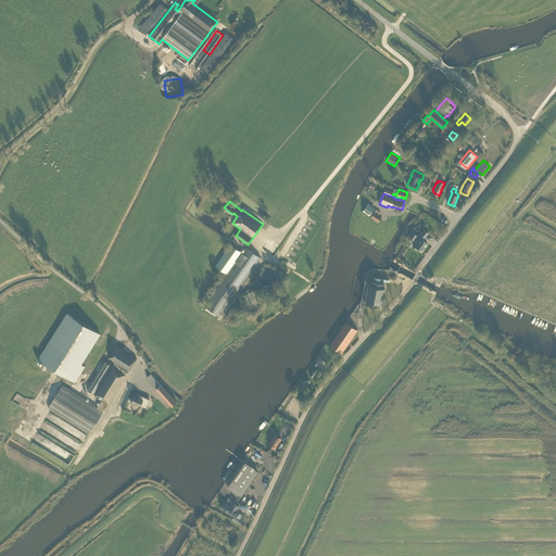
[(375,209),(368,203),(363,211),(369,215),(375,209)]
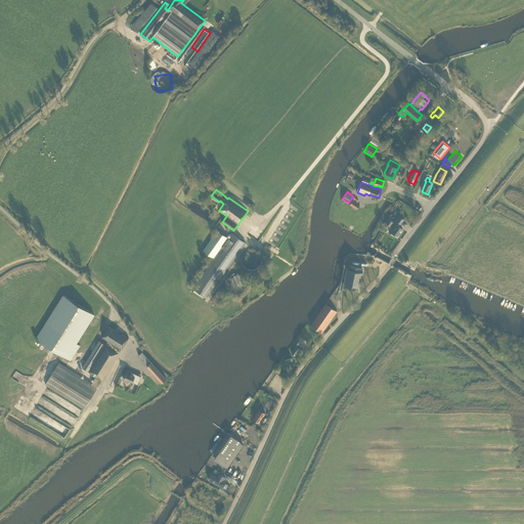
[(350,205),(356,209),(360,204),(357,202),(358,200),(354,198),(350,205)]
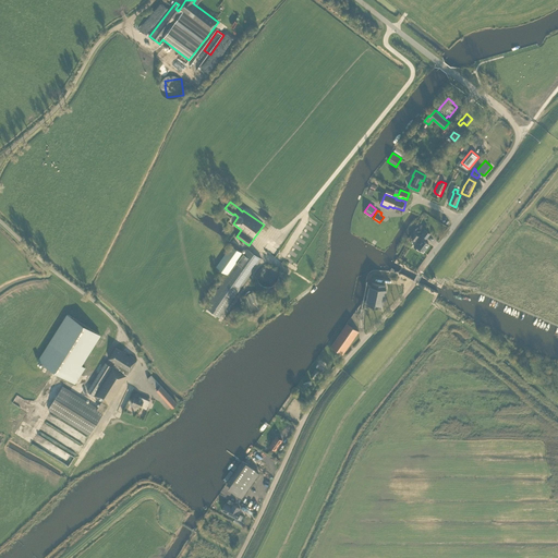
[(420,250),(424,252),(429,244),(424,241),(429,233),(425,230),(419,238),(421,240),(419,243),(417,242),(413,246),(420,251),(420,250)]
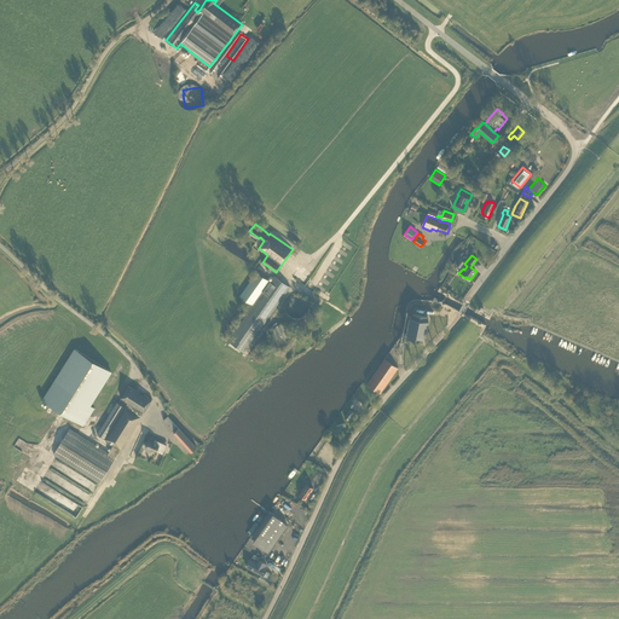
[(227,341),(244,352),(290,287),(275,276),(270,281),(256,272),(239,296),(253,306),(227,341)]
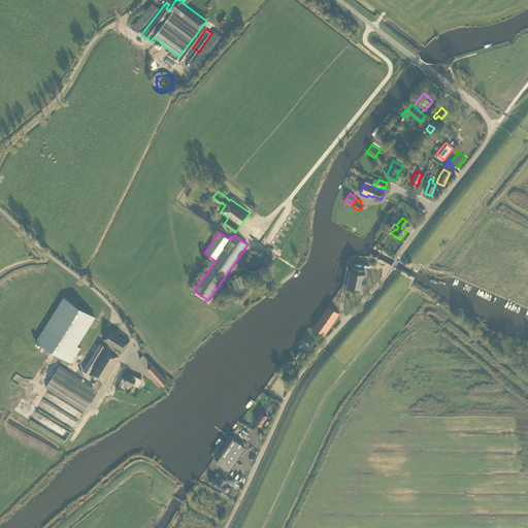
[(254,237),(259,241),(263,235),(258,232),(254,237)]
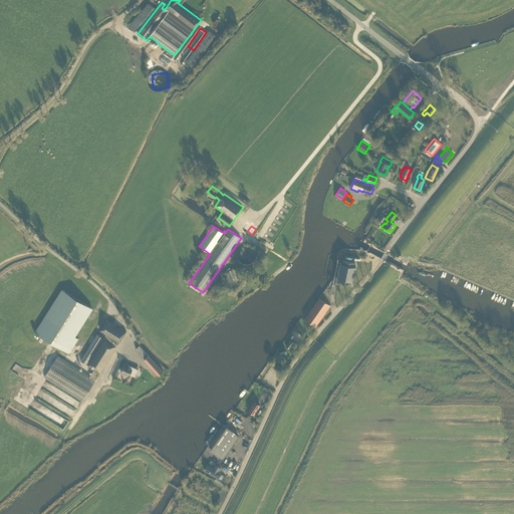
[(255,256),(255,255),(255,253),(255,251),(254,250),(253,248),(251,247),(249,246),(248,246),(246,245),(244,246),(242,246),(241,247),(240,248),(238,250),(237,252),(237,253),(237,255),(237,257),(238,259),(239,260),(240,262),(241,263),(243,263),(245,264),(246,264),(249,264),(250,263),(251,262),(253,261),(254,260),(255,258),(255,256)]
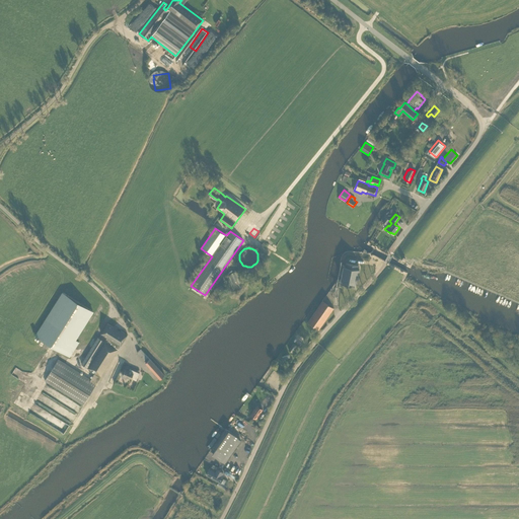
[(346,263),(345,266),(344,266),(341,281),(342,281),(342,284),(355,287),(356,284),(357,284),(361,269),(359,269),(360,266),(346,263)]
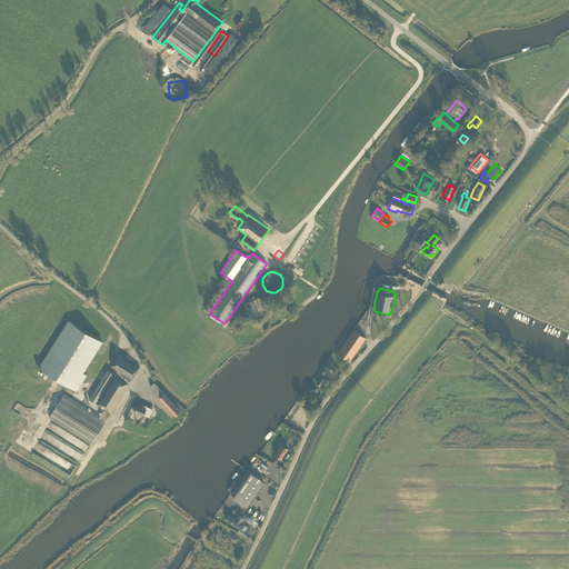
[(250,305),(250,307),(250,310),(251,312),(252,315),(255,316),(258,317),(260,317),(262,316),(265,315),(267,312),(268,310),(268,307),(268,305),(267,302),(265,300),(262,299),(260,298),(258,298),(255,299),(252,300),(251,302),(250,305)]
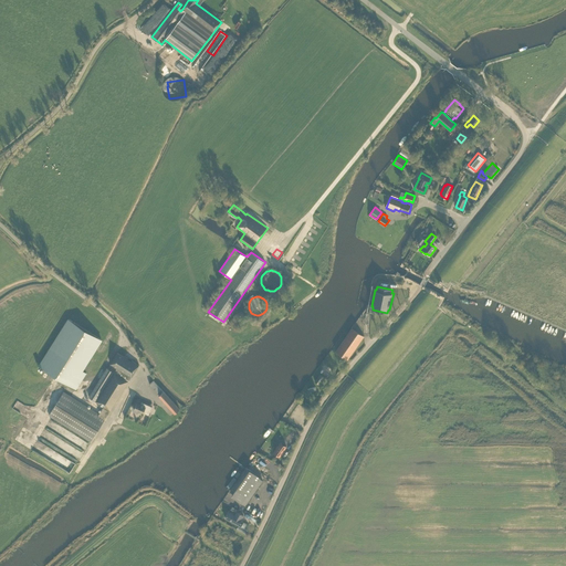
[(40,366),(76,389),(86,374),(82,370),(102,339),(69,318),(40,366)]
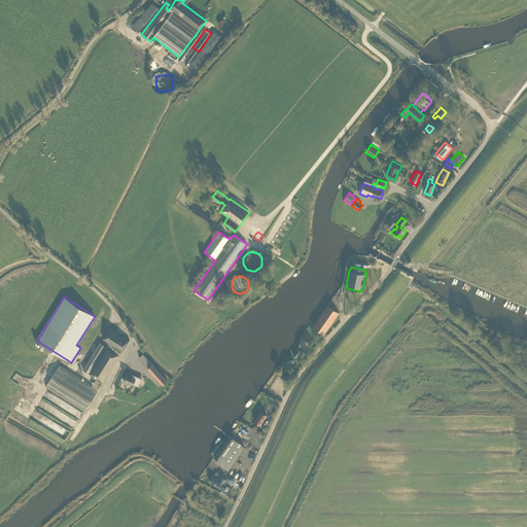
[(328,306),(313,327),(324,336),(340,313),(328,306)]
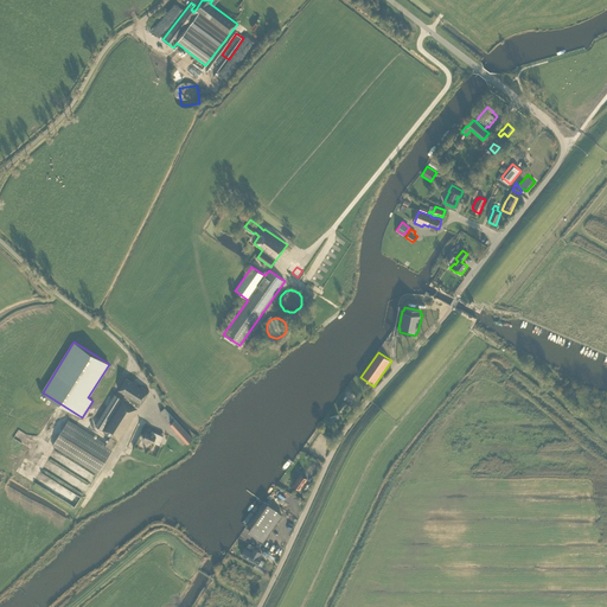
[(141,387),(141,388),(136,385),(138,384),(133,381),(133,382),(126,378),(119,390),(122,393),(122,394),(125,395),(122,400),(115,395),(95,426),(112,435),(107,443),(69,420),(53,445),(97,473),(149,391),(141,387)]
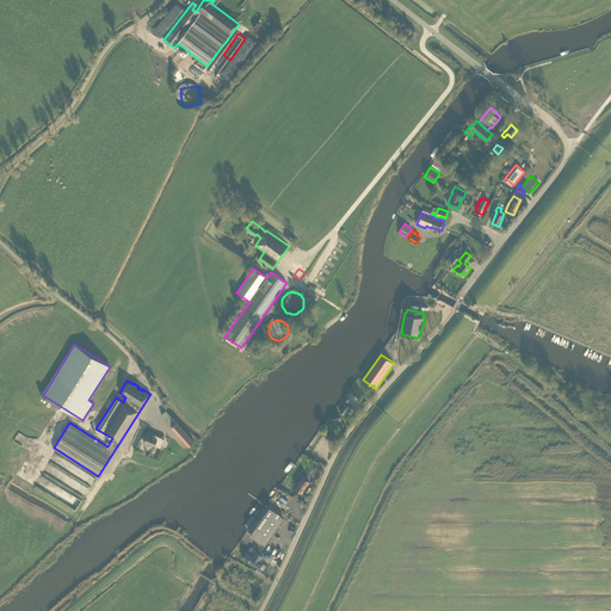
[(340,412),(344,414),(350,407),(346,403),(340,412)]
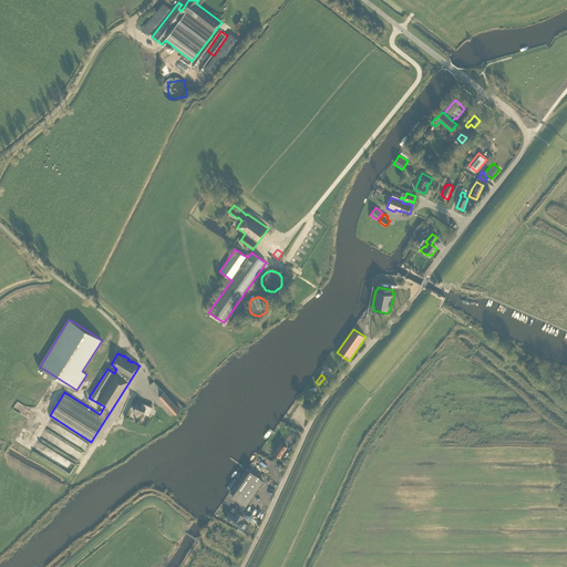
[(181,410),(164,392),(154,381),(151,384),(160,395),(158,397),(175,414),(181,410)]
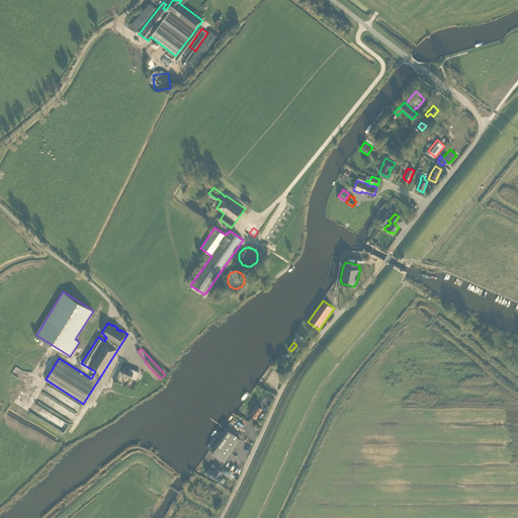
[(127,376),(131,377),(137,379),(140,372),(130,368),(128,370),(125,368),(124,371),(122,370),(120,374),(121,376),(125,378),(127,376)]
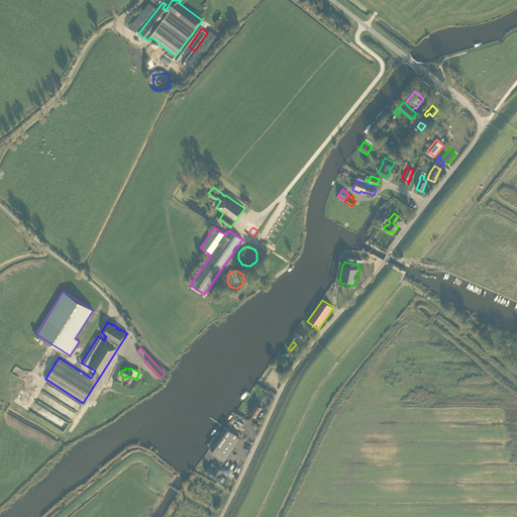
[(249,413),(255,417),(263,408),(255,403),(249,413)]
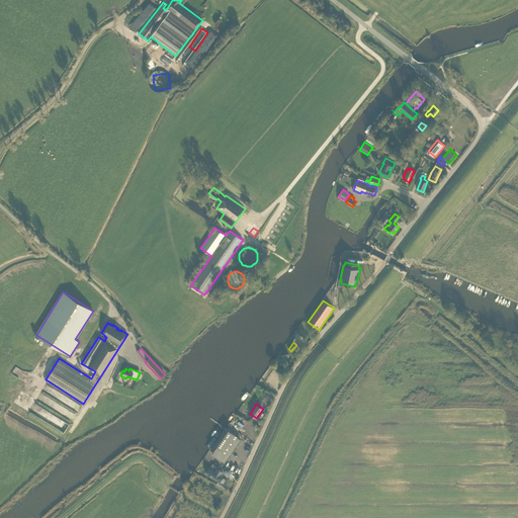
[(205,475),(212,478),(218,481),(222,475),(221,475),(223,471),(217,468),(216,471),(209,467),(205,475)]
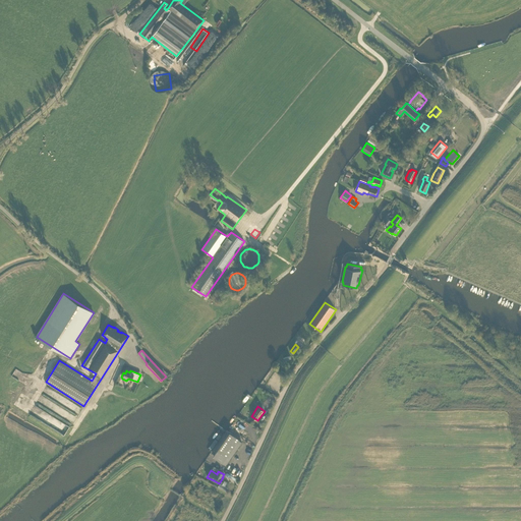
[(220,483),(218,486),(226,491),(228,487),(225,486),(227,482),(224,481),(222,484),(220,483)]
